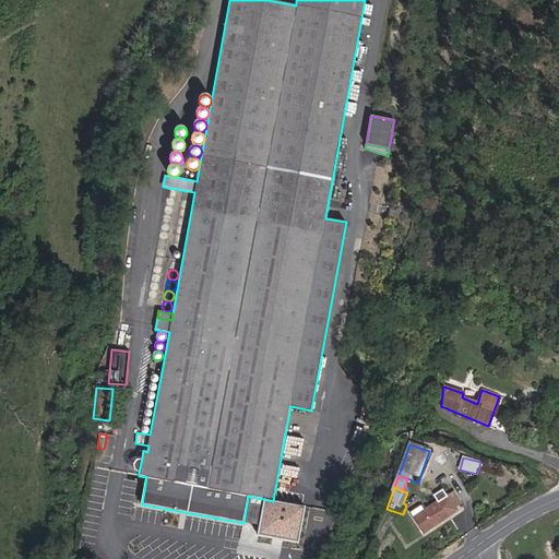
[(424,533),(456,511),(454,507),(461,502),(453,491),(447,496),(438,501),(424,511),(414,518),(424,533)]
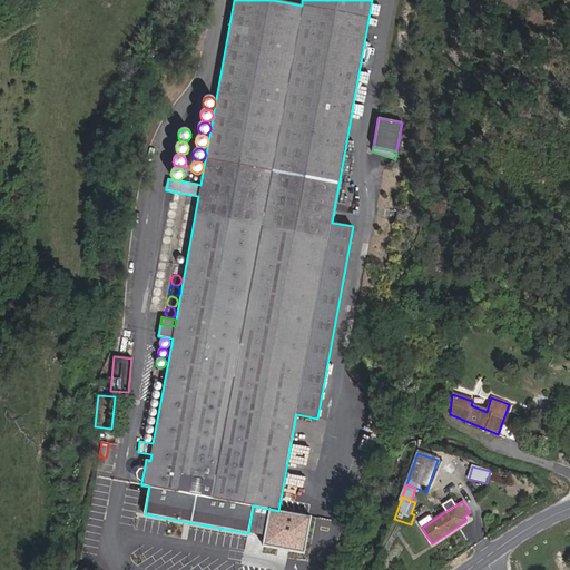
[(432,521),(429,516),(419,523),(422,528),(432,521)]
